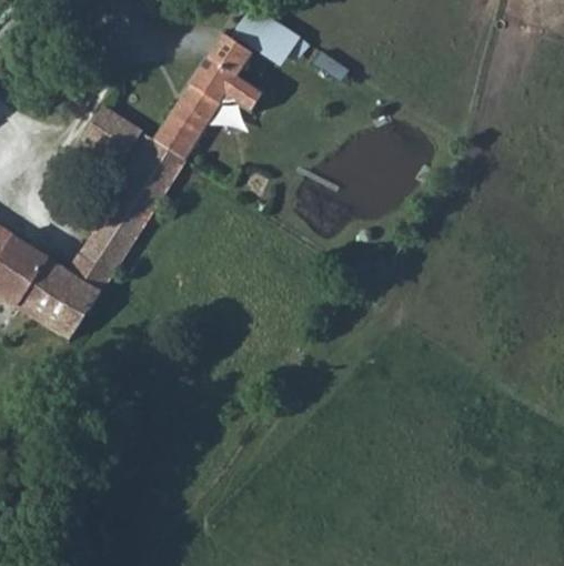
[(241,3),(229,23),(285,59),(298,39),(241,3)]
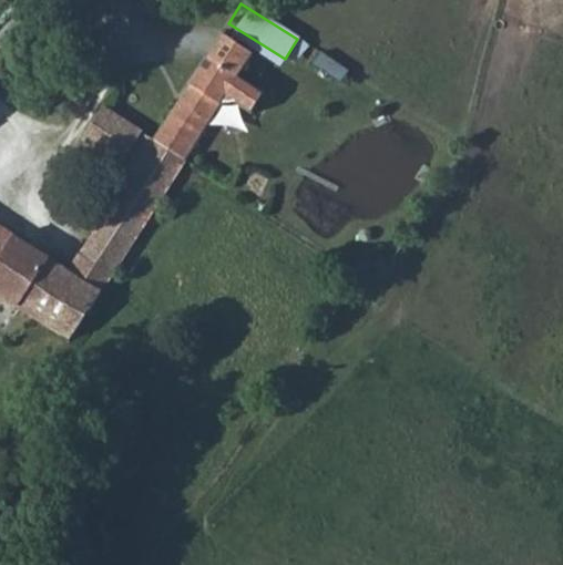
[(223,33),(156,139),(186,158),(219,106),(238,98),(255,109),(265,91),(239,73),(252,52),(223,33)]
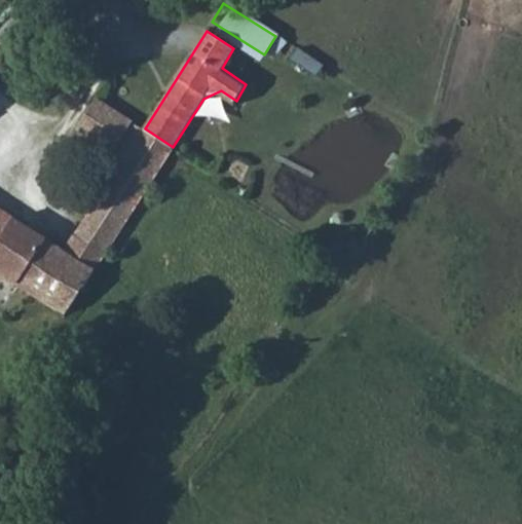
[(98,99),(79,127),(112,150),(132,120),(98,99)]
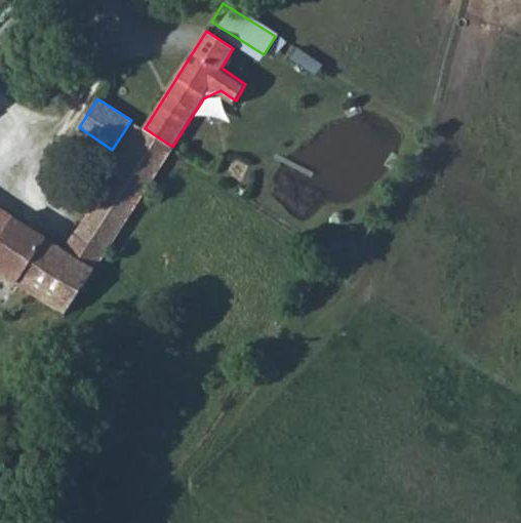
[(131,120),(112,150),(126,158),(145,128),(131,120)]
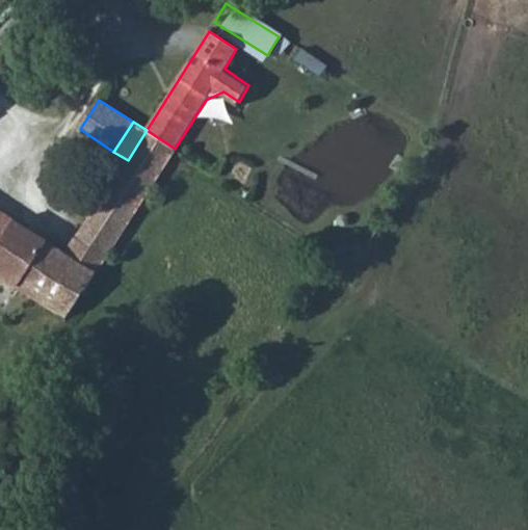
[(128,160),(78,238),(107,256),(176,150),(175,149),(147,130),(128,160)]
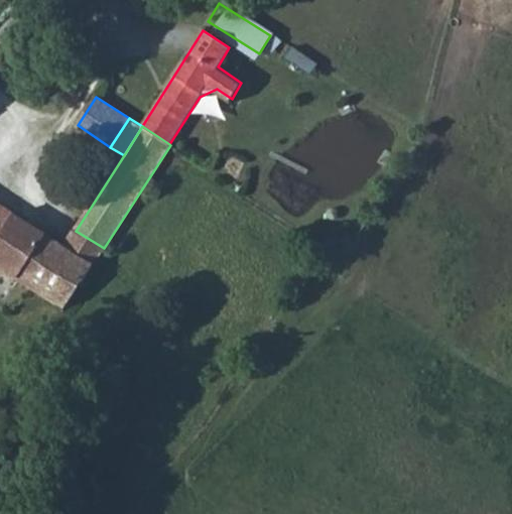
[(0,204),(0,262),(67,305),(94,264),(67,247),(0,204)]
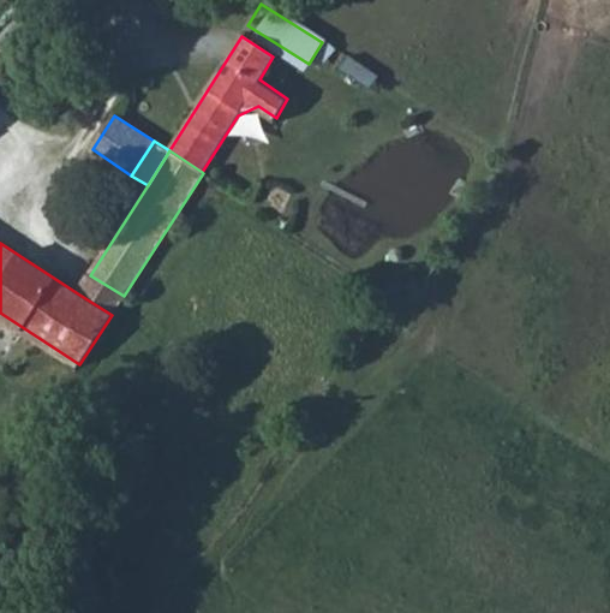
[(90,275),(79,295),(112,315),(124,296),(90,275)]
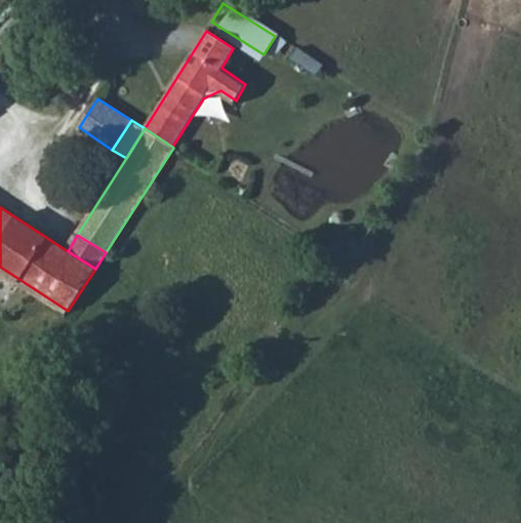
All buildings are outlined.
